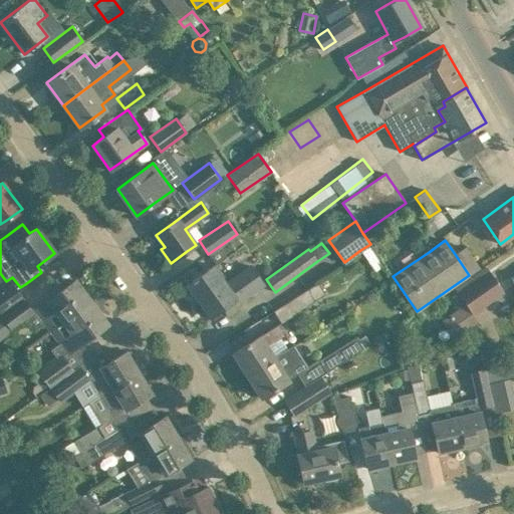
[(465,247),(455,254),(469,275),(480,268),(472,257),(465,247)]
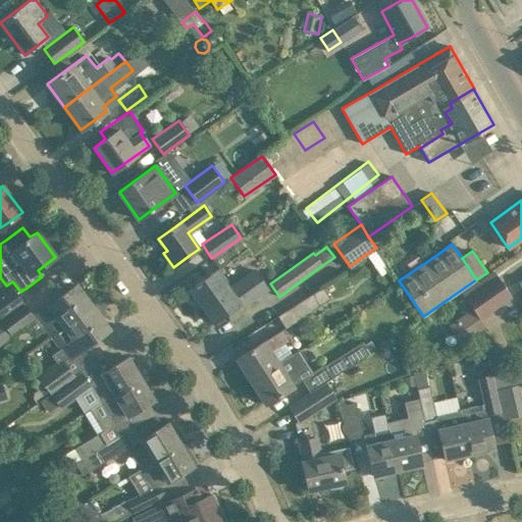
[(216,270),(206,277),(190,290),(213,322),(226,313),(229,317),(267,290),(256,273),(253,269),(228,288),(216,270)]
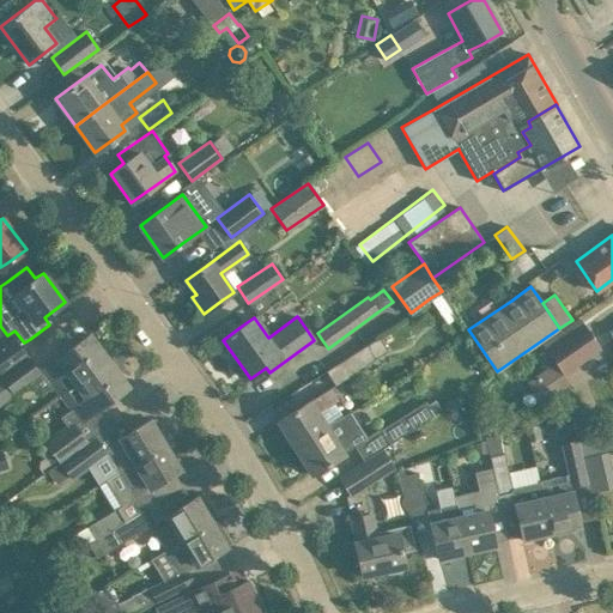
[(557,363),(534,378),(550,400),(571,384),(565,375),(602,350),(580,317),(542,344),(554,360),(557,363)]
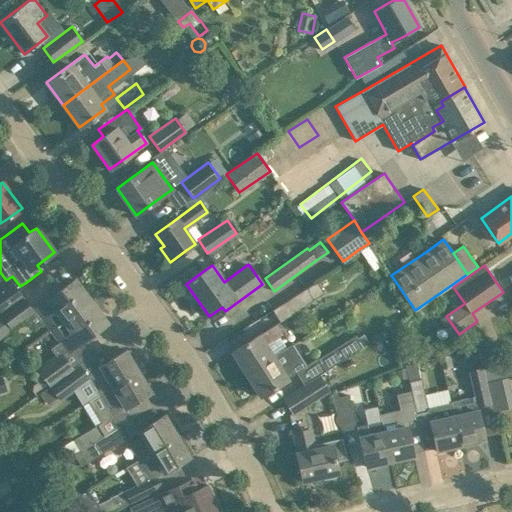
[(58,292),(35,309),(51,331),(91,301),(75,280),(58,292)]
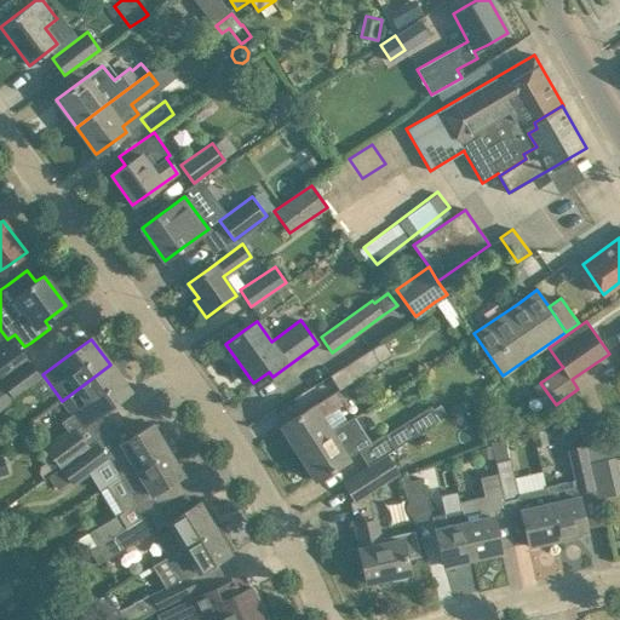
[(329,375),(339,390),(380,363),(379,362),(392,355),(383,340),(371,349),(329,375)]
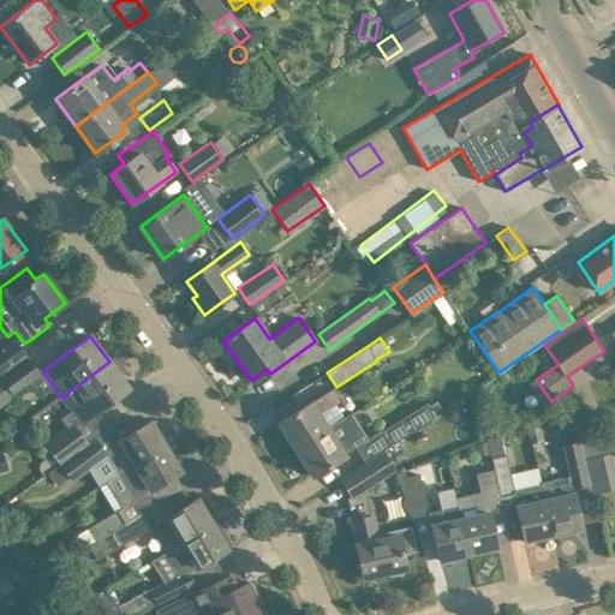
[(0,352),(0,375),(27,357),(15,341),(0,352)]
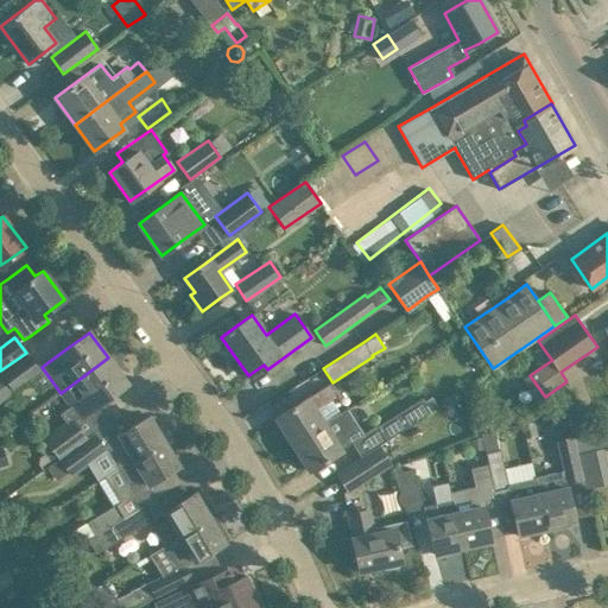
[(0,371),(0,400),(30,379),(29,377),(39,369),(26,353),(0,371)]
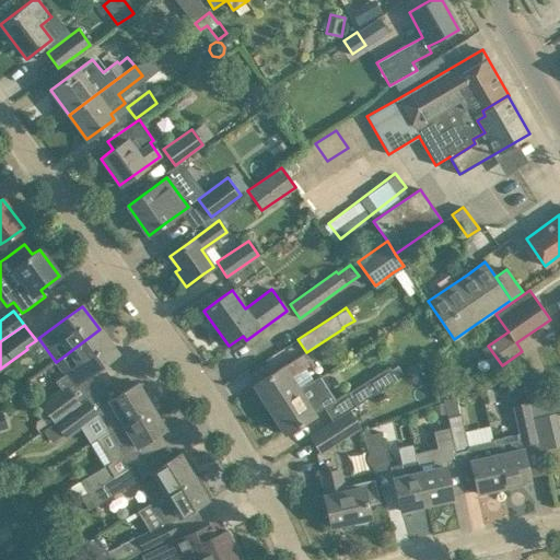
[(44,408),(37,412),(48,427),(49,426),(53,423),(79,404),(68,389),(73,386),(100,366),(117,353),(100,329),(56,362),(65,374),(56,381),(61,389),(41,405),(44,408)]
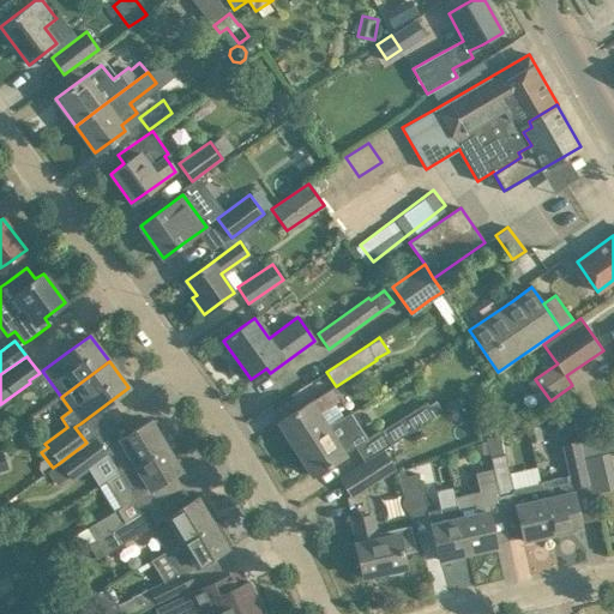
[(278,422),(295,449),(327,428),(318,414),(339,401),(331,389),(278,422)]
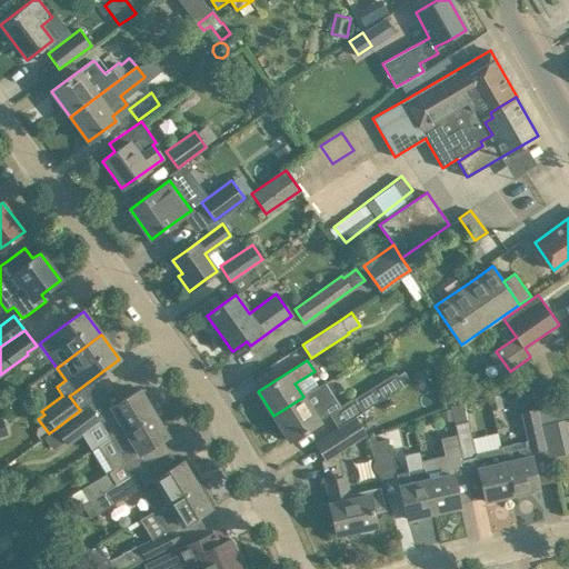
[(303,397),(273,416),(289,440),(319,421),(329,415),(337,427),(386,396),(401,386),(393,373),(353,399),(352,398),(338,407),(323,382),(303,397)]
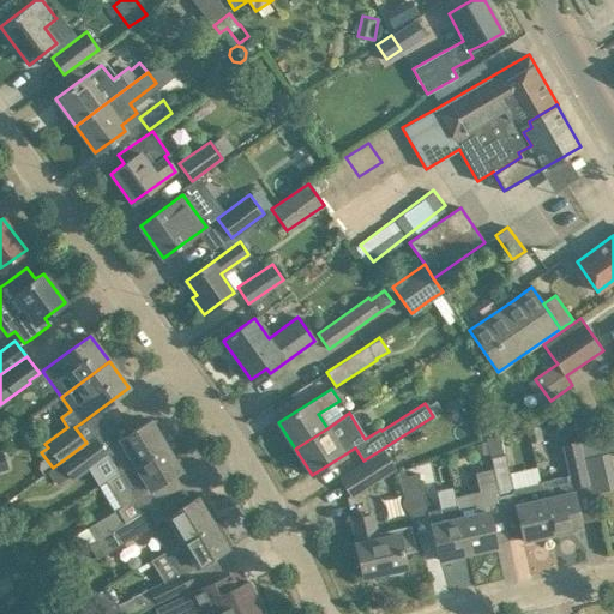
[(572,415),(573,419),(579,441),(596,438),(590,410),(572,415)]
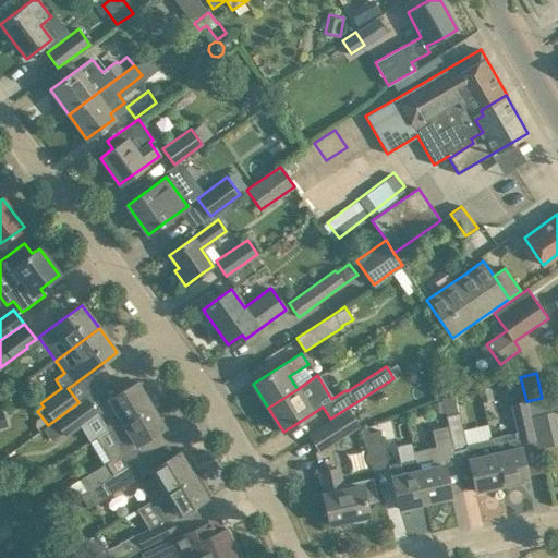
[(149,405),(135,381),(107,399),(94,407),(97,412),(108,431),(149,405)]
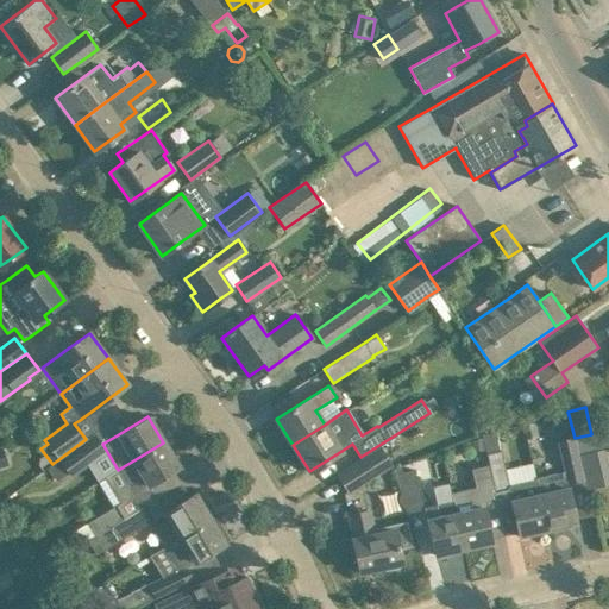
[(538,437),(534,422),(525,425),(527,439),(538,437)]
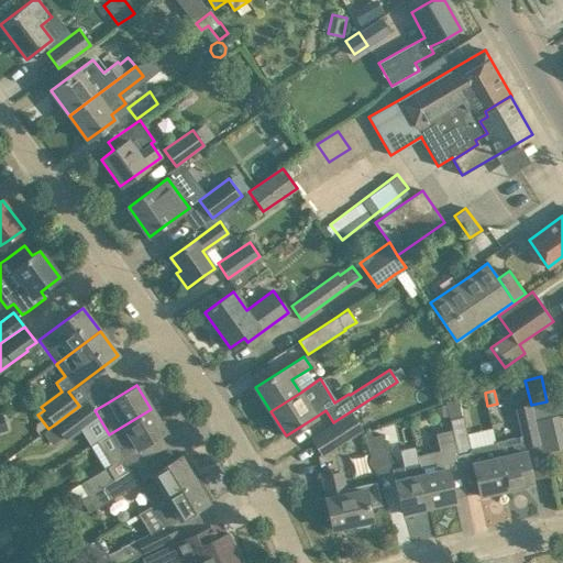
[(448,415),(452,430),(457,455),(471,452),(473,463),(472,463),(479,496),(506,489),(495,442),(470,448),(459,398),(445,400),(445,404),(446,408),(448,415)]
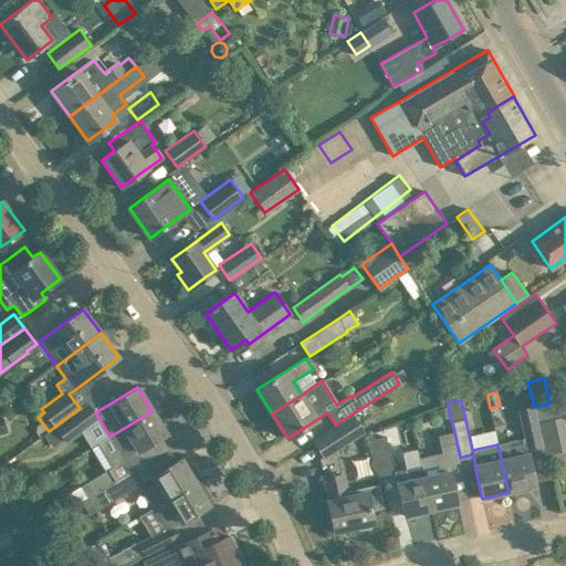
[(559,401),(534,408),(536,421),(563,415),(559,401)]
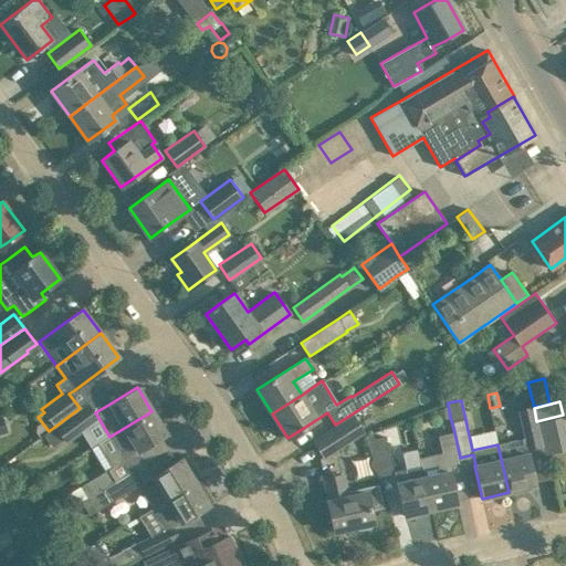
[(49,431),(43,435),(52,447),(63,439),(65,442),(98,418),(95,412),(87,402),(80,408),(53,428),(50,430),(49,431)]
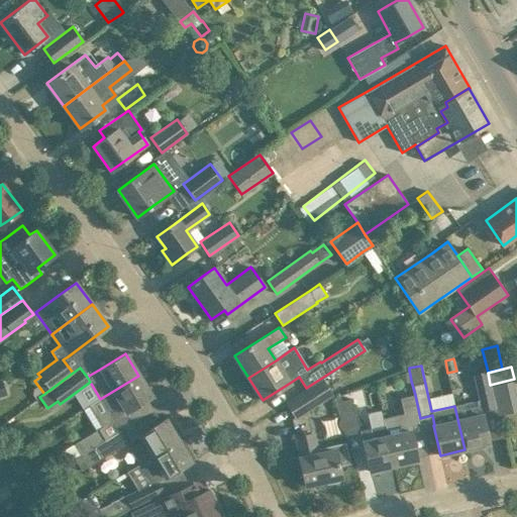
[(403,382),(411,381),(410,375),(409,371),(401,373),(403,382)]
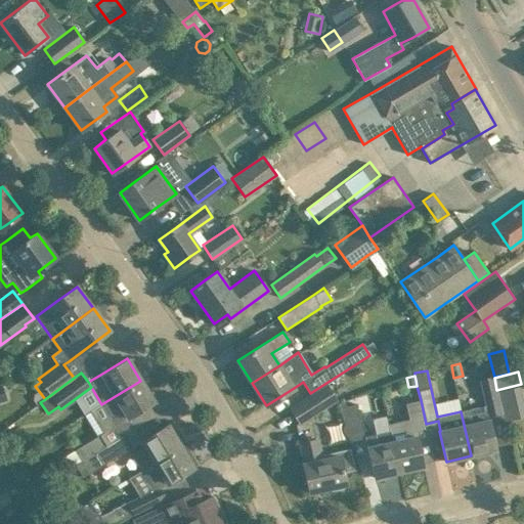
[(485,406),(461,411),(471,455),(495,450),(488,422),(504,419),(496,390),(494,378),(479,381),(485,406)]
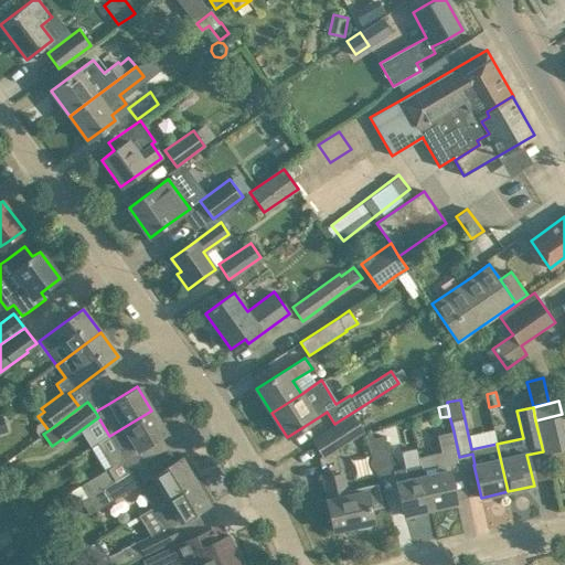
[(124,459),(130,471),(137,468),(167,450),(159,438),(166,434),(151,411),(109,436),(124,459)]
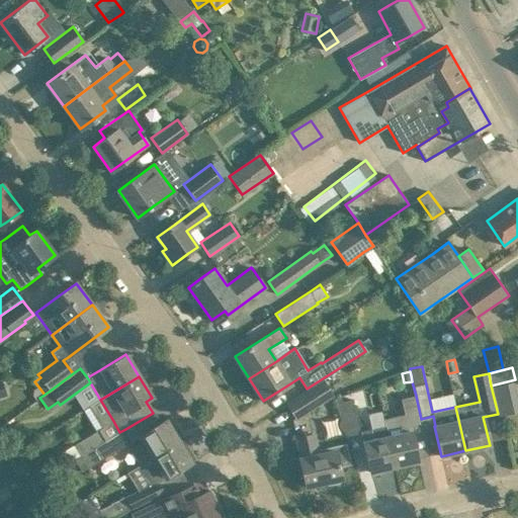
[(322,381),(304,394),(286,404),(295,418),(313,407),(331,395),(322,381)]
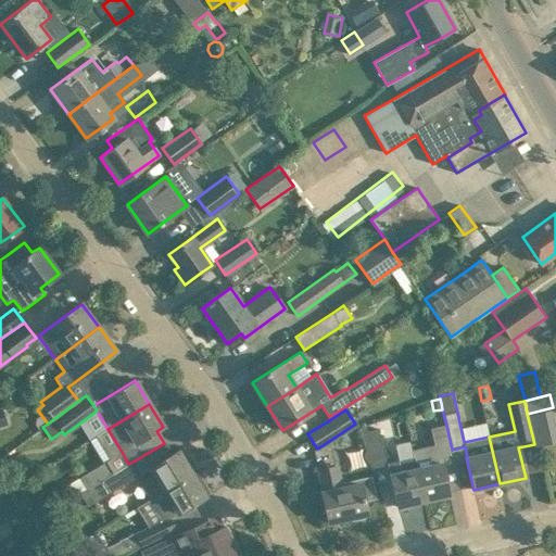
[(530,415),(534,434),(554,430),(550,411),(530,415)]
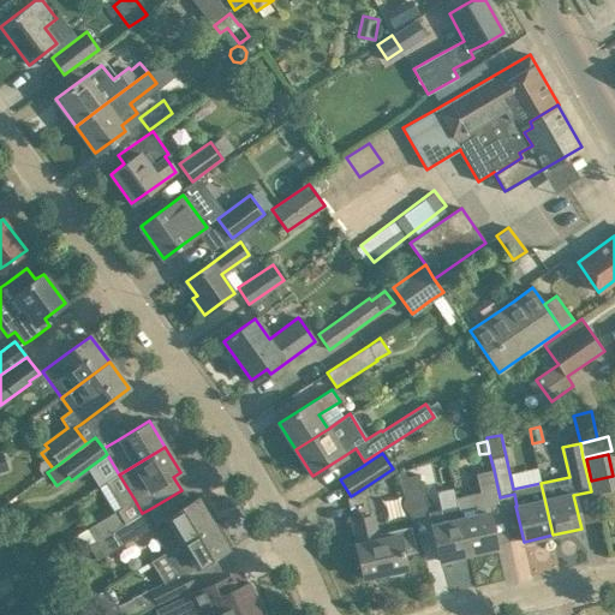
[(455,497),(457,506),(467,554),(496,548),(490,519),(503,517),(500,497),(494,470),(476,473),(481,493),(455,497)]
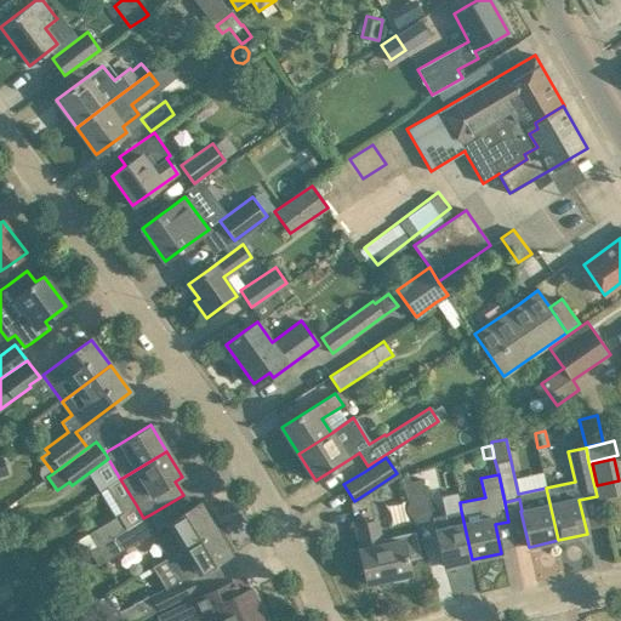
[(415,524),(431,520),(421,479),(406,483),(415,524)]
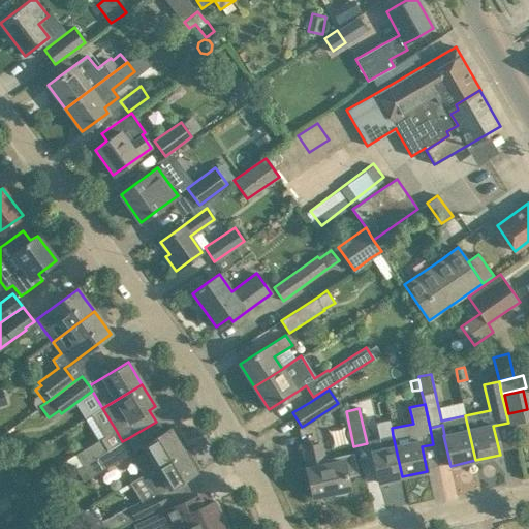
[(133,460),(142,474),(183,450),(182,449),(169,429),(143,444),(147,452),(133,460)]
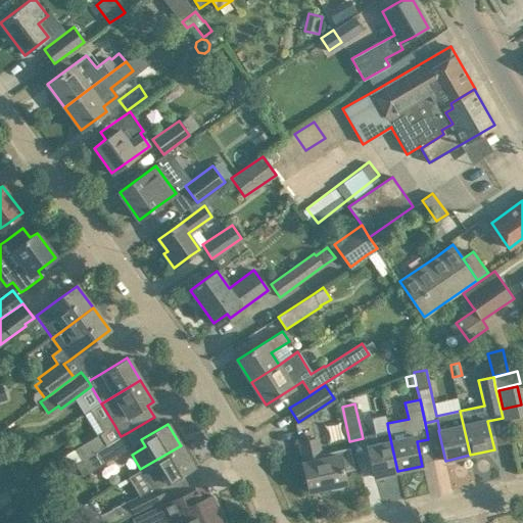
[(397,471),(388,430),(373,434),(375,441),(366,442),(367,446),(366,446),(373,477),(397,471)]
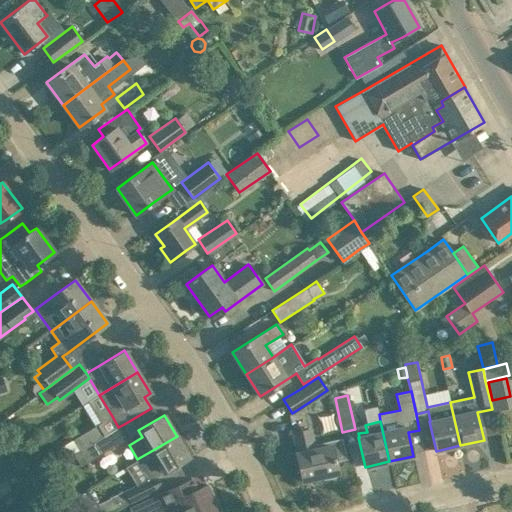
[(103,436),(79,450),(87,462),(132,435),(124,424),(118,427),(103,436)]
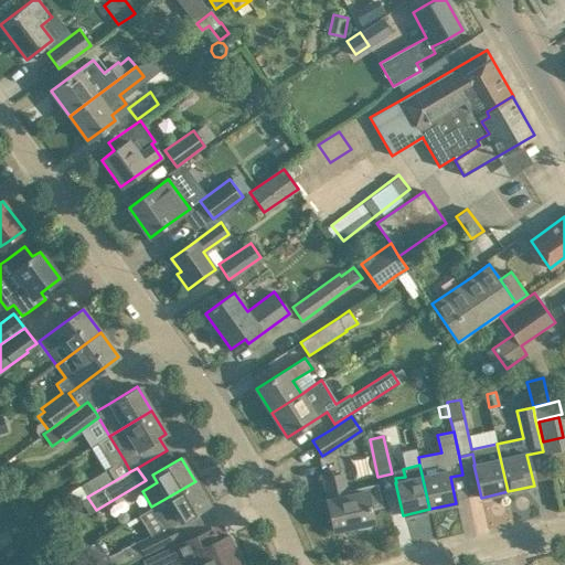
[(81,501),(87,497),(114,481),(106,469),(96,476),(66,493),(74,505),(81,501)]
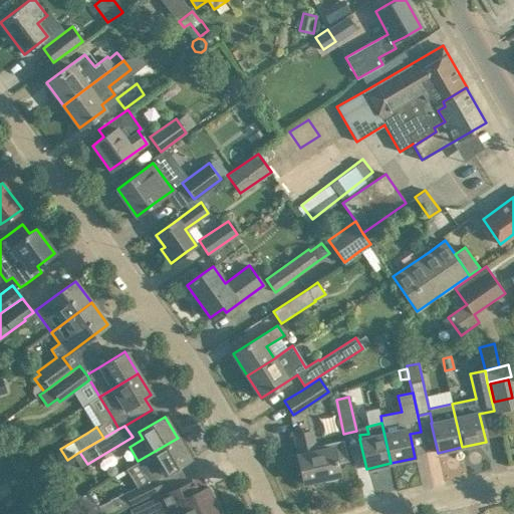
[(337,479),(336,475),(338,475),(336,464),(348,461),(343,440),(314,447),(310,431),(294,435),(298,455),(297,455),(303,483),(324,478),(324,482),(337,479)]
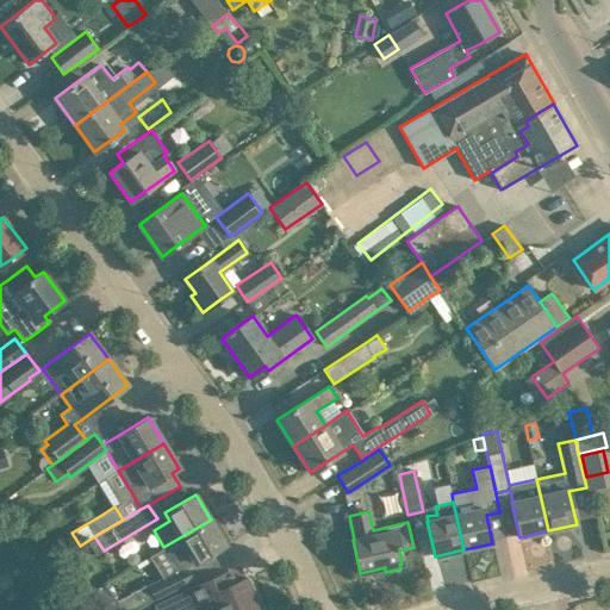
[(211,520),(163,547),(176,570),(148,585),(155,599),(193,580),(186,568),(194,562),(225,545),(219,534),(222,531),(223,528),(217,518),(213,517),(210,518),(211,520)]
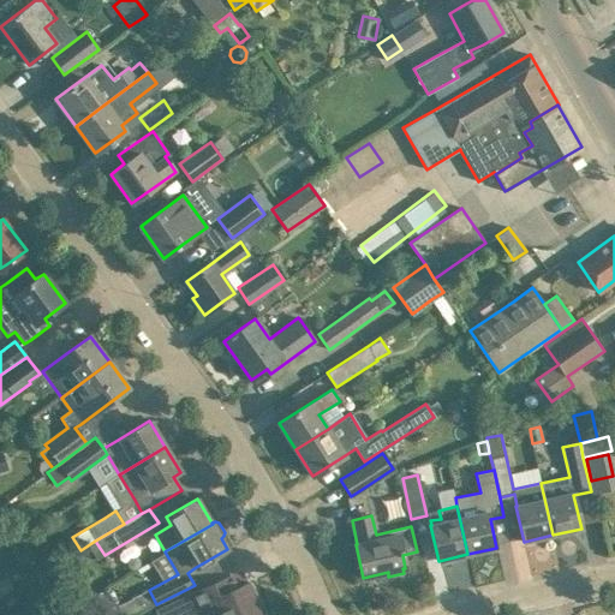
[(95,541),(88,545),(96,560),(105,555),(95,541)]
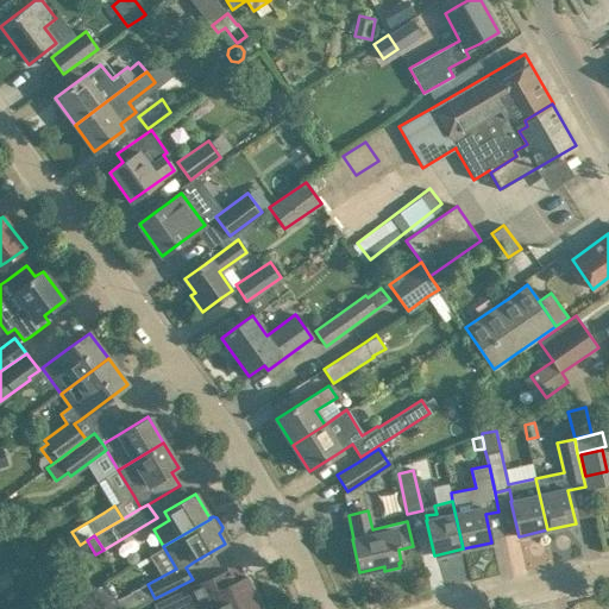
[(257,608),(259,608),(238,564),(195,584),(152,603),(155,608),(257,608)]
